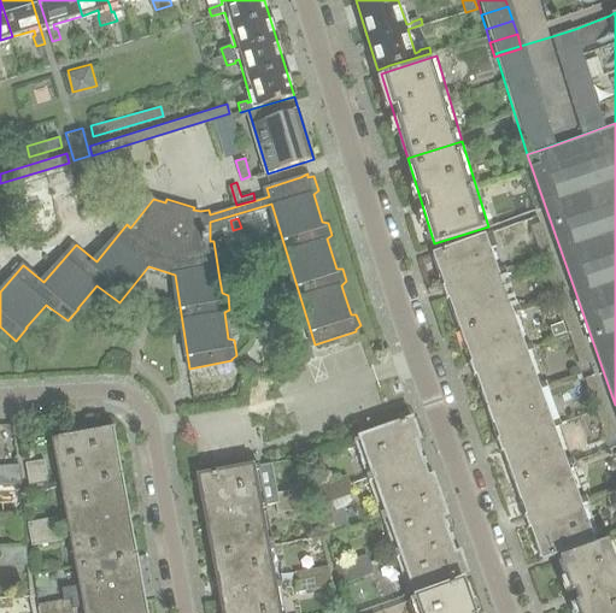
[(562,286),(539,223),(529,227),(552,289),(562,286)]
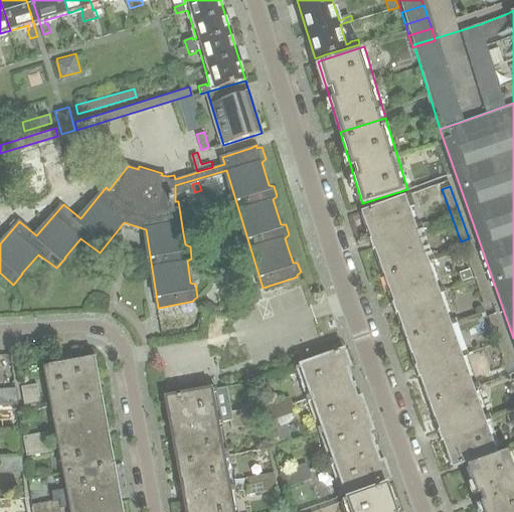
[(362,210),(385,274),(433,258),(410,193),(362,210)]
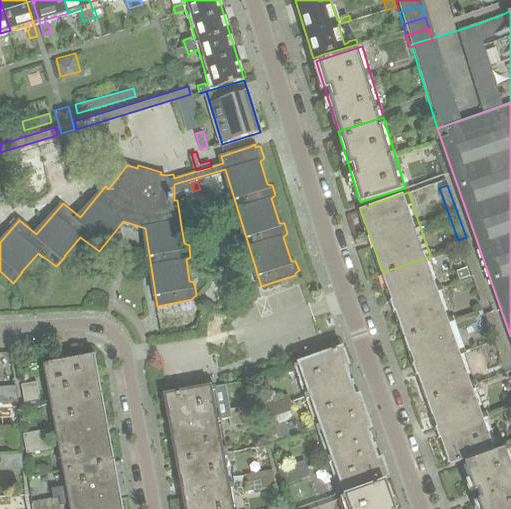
[(489,300),(470,248),(462,251),(481,302),(489,300)]
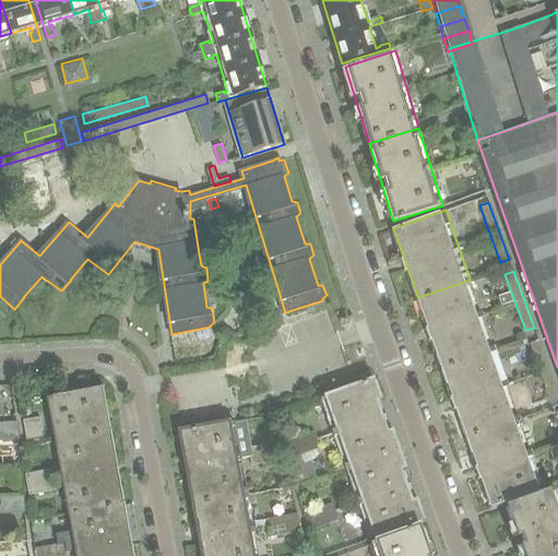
[(494,349),(470,280),(418,297),(442,367),(494,349)]
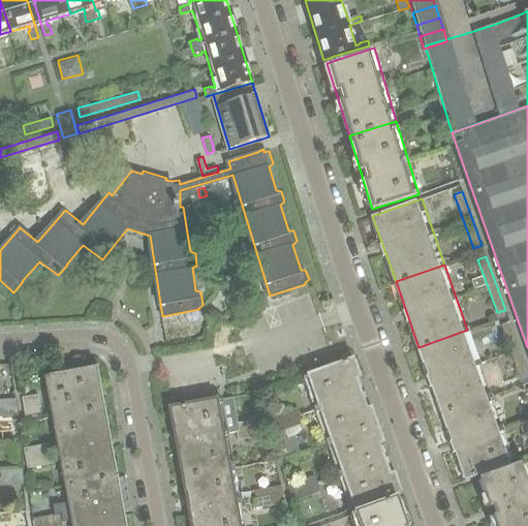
[(474,288),(486,284),(483,276),(471,279),(474,288)]
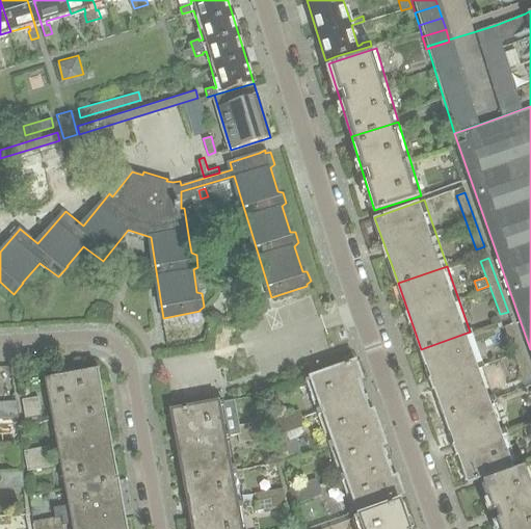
[(530,374),(511,323),(503,327),(522,380),(530,377),(530,374)]
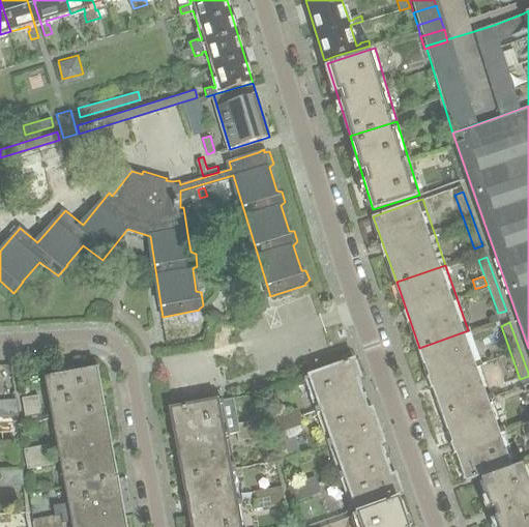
[(419,348),(442,413),(492,397),(468,330),(419,348)]
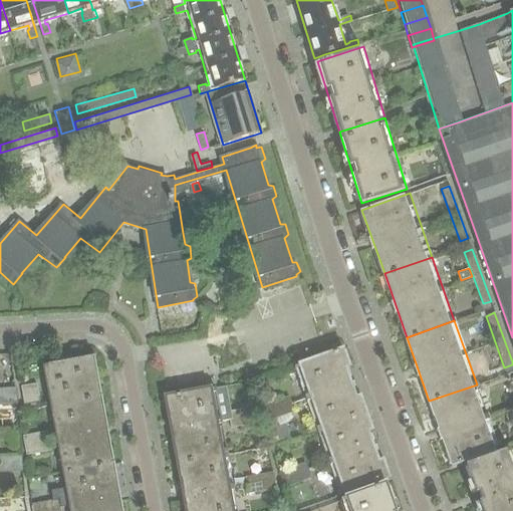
[(295,364),(317,429),(365,412),(360,397),(355,399),(343,365),(348,363),(343,348),(295,364)]
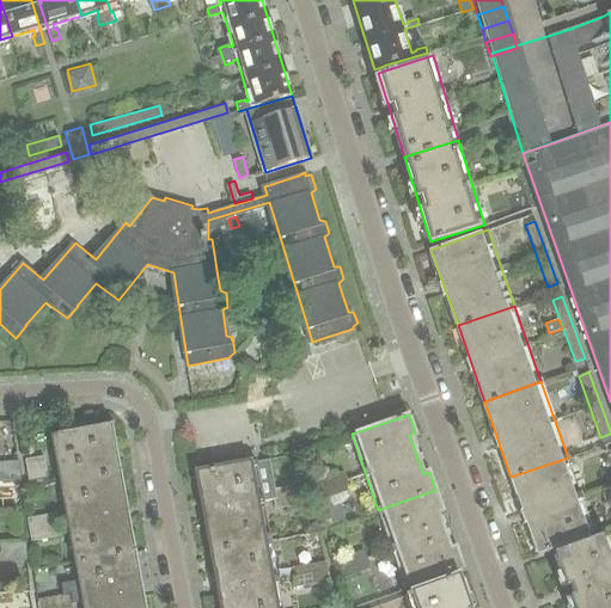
[(50,433),(59,481),(120,471),(111,427),(114,427),(112,422),(50,433)]
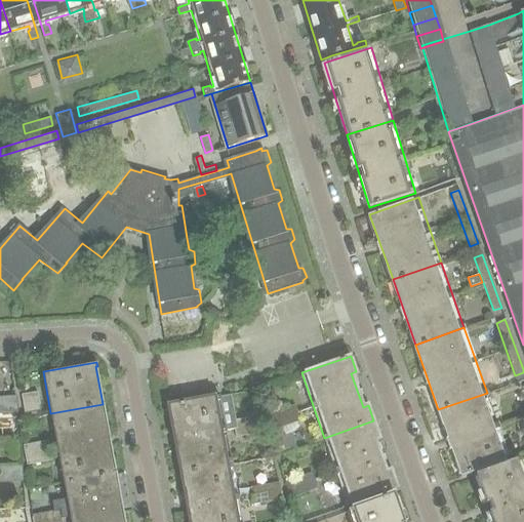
[(41,414),(37,391),(22,394),(26,417),(41,414)]
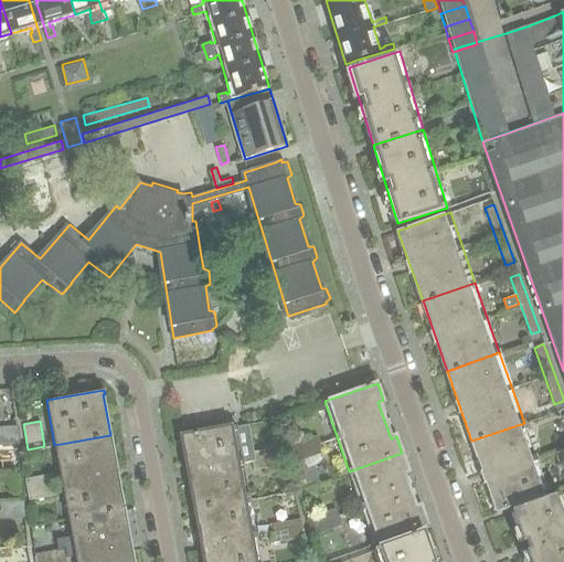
[(549,492),(524,423),(471,441),(497,511),(549,492)]
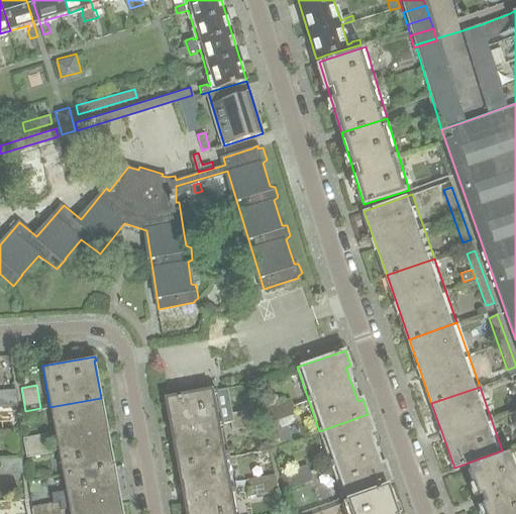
[(0,405),(16,405),(16,389),(0,390),(0,405)]
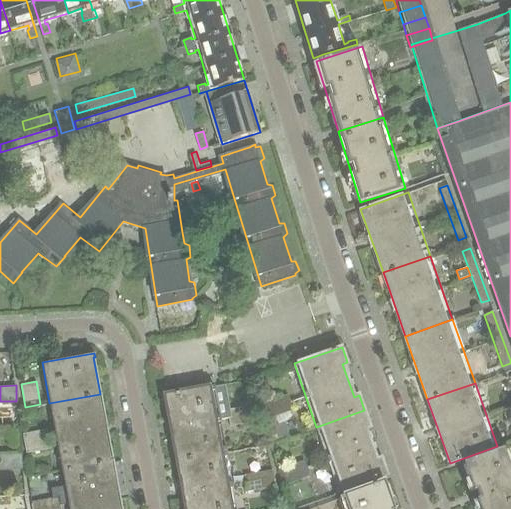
[(173,445),(176,461),(228,451),(215,386),(163,396),(166,412),(172,411),(178,444),(173,445)]
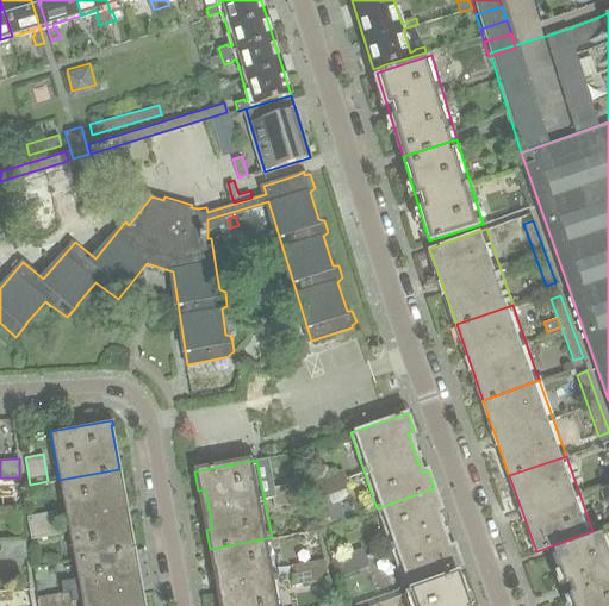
[(123,489),(119,469),(58,480),(73,560),(135,548),(135,547),(132,547),(130,529),(124,530),(123,518),(125,517),(123,504),(120,503),(118,491),(123,489)]
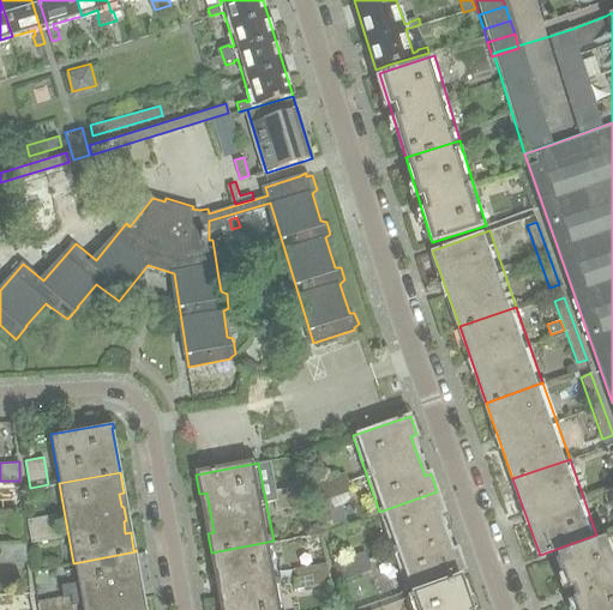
[(355,495),(347,472),(316,484),(325,511),(346,502),(355,495)]
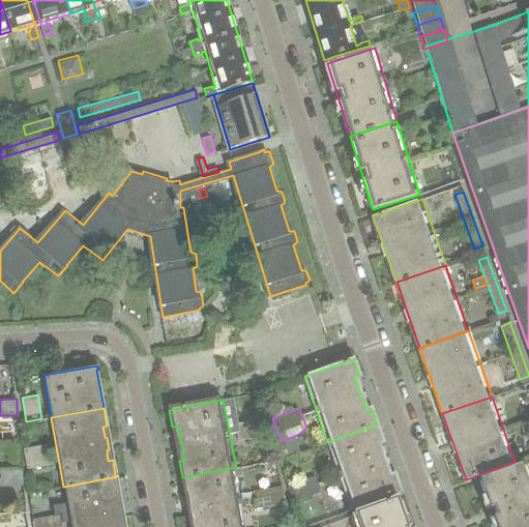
[(263,435),(260,419),(237,425),(240,440),(263,435)]
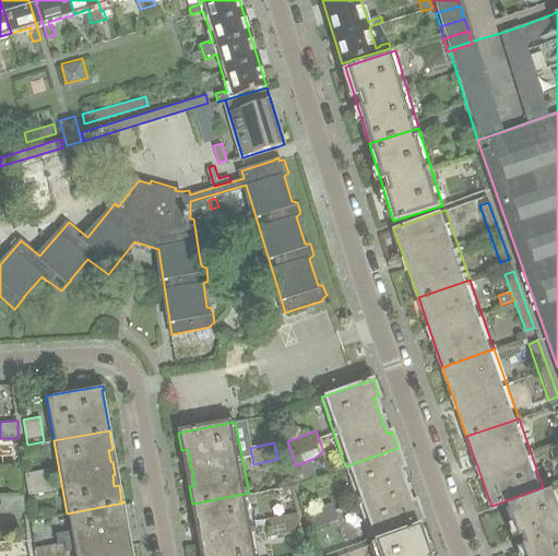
[(398,448),(345,466),(370,535),(403,524),(423,517),(417,501),(412,503),(399,466),(403,464),(398,448)]
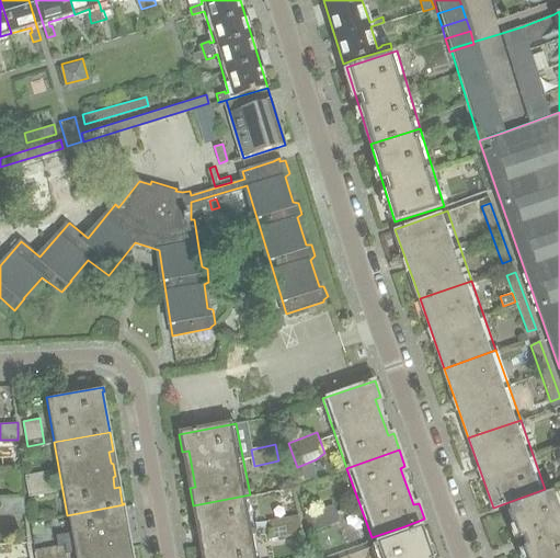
[(293,469),(297,481),(316,476),(315,470),(313,465),(311,464),(293,469)]
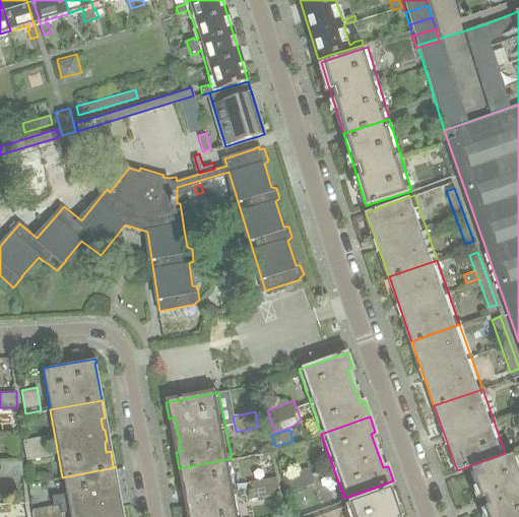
[(51,454),(47,435),(22,440),(26,459),(51,454)]
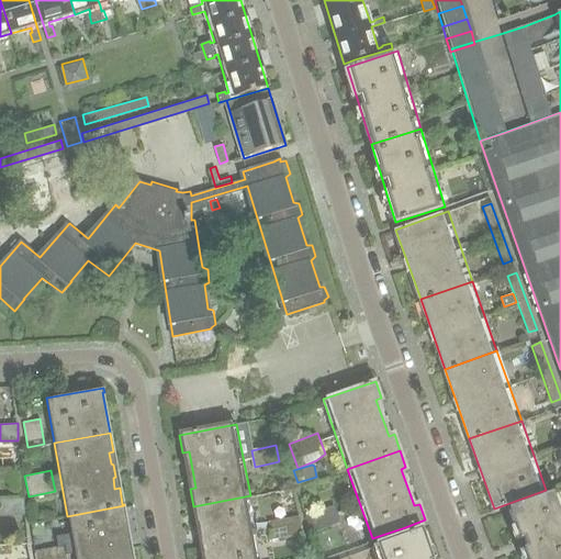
[(527,558),(560,558),(560,498),(558,490),(509,507),(527,558)]
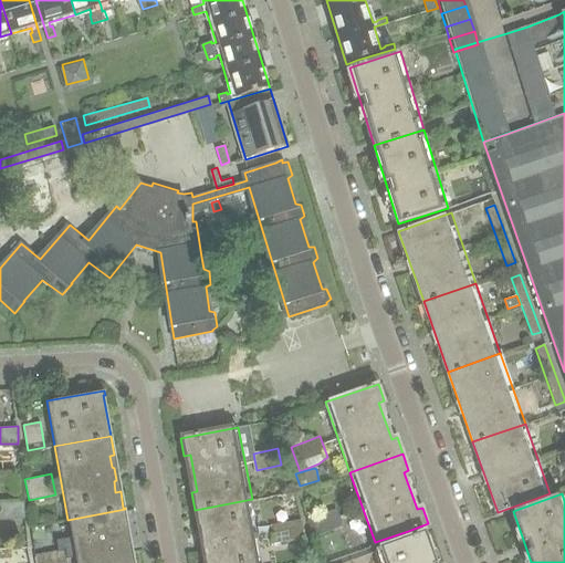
[(263,562),(252,499),(195,510),(198,529),(203,528),(210,562),(263,562)]
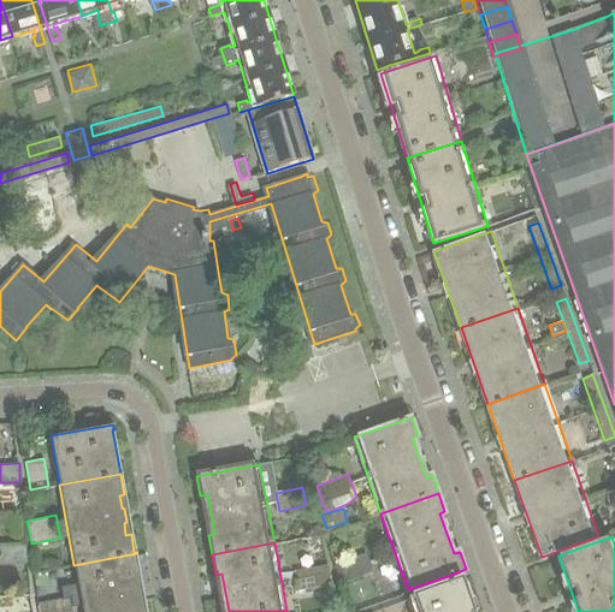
[(25,545),(0,545),(0,563),(25,563),(25,545)]
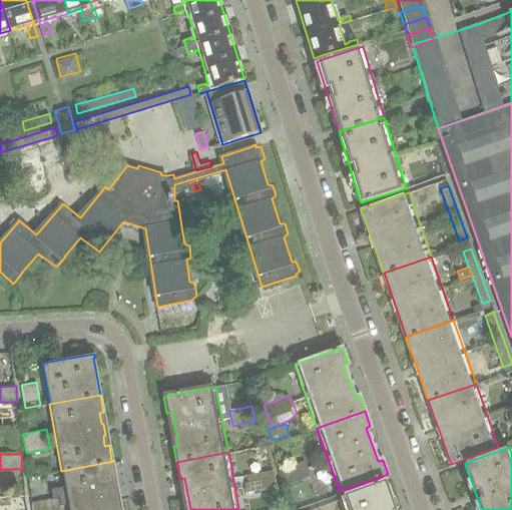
[(307,460),(280,470),(286,486),(312,476),(307,460)]
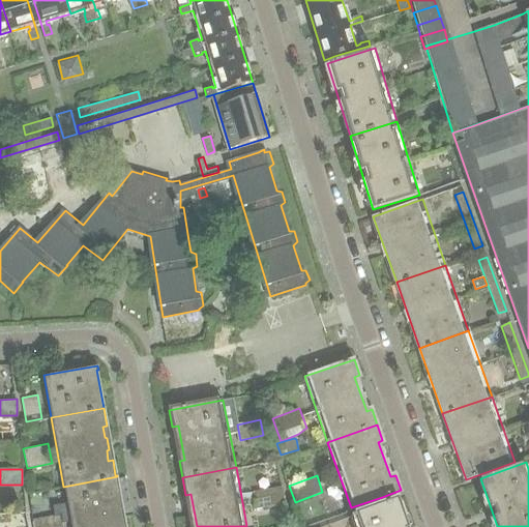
[(117,476),(63,487),(70,526),(120,526),(119,518),(121,516),(119,505),(117,504),(115,495),(119,494),(116,478),(117,478),(117,476)]
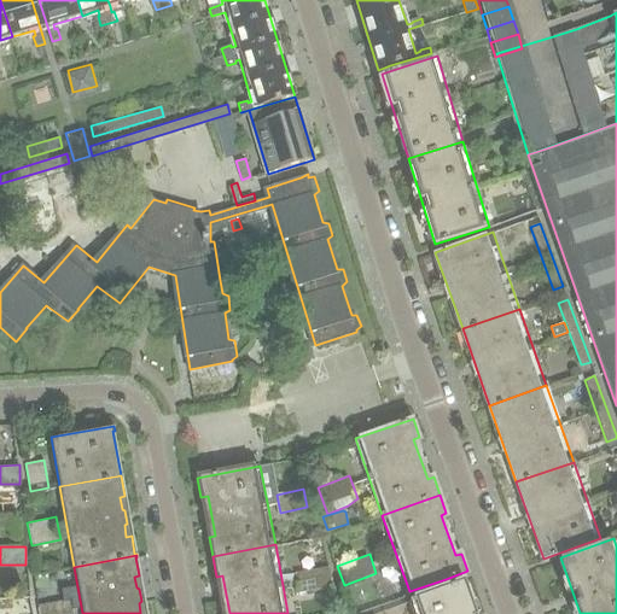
[(335,588),(331,567),(297,572),(301,592),(335,588)]
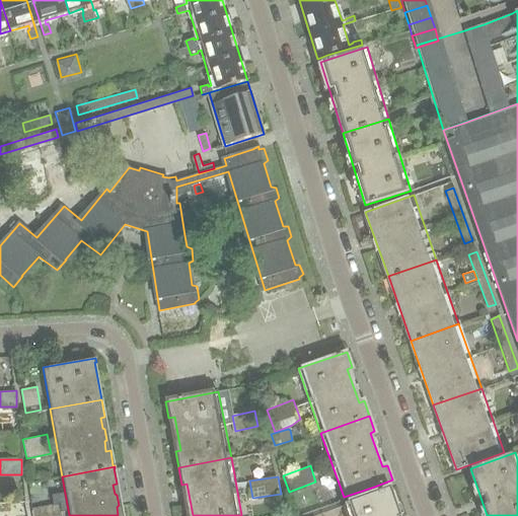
[(344,504),(348,515),(398,515),(388,488),(344,504)]
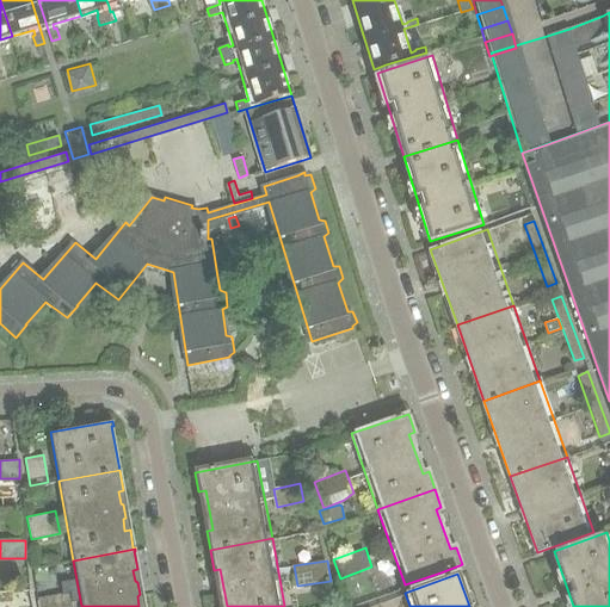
[(72,606),(69,593),(37,598),(38,606),(72,606)]
